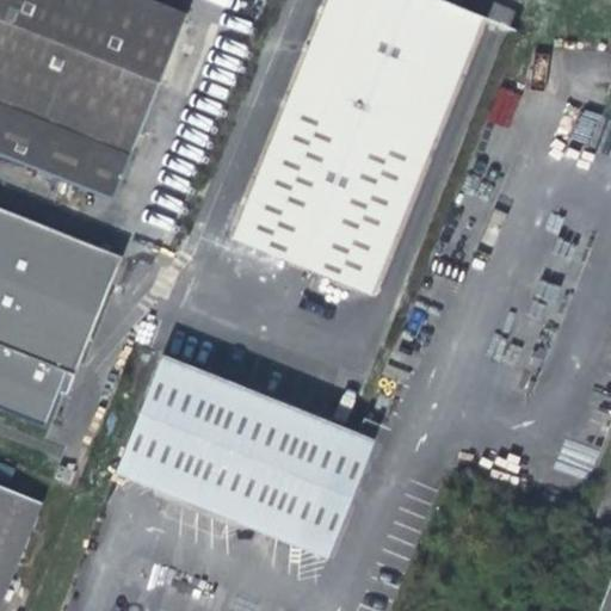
[(147,0),(0,0),(0,156),(115,203),(189,17),(147,0)]
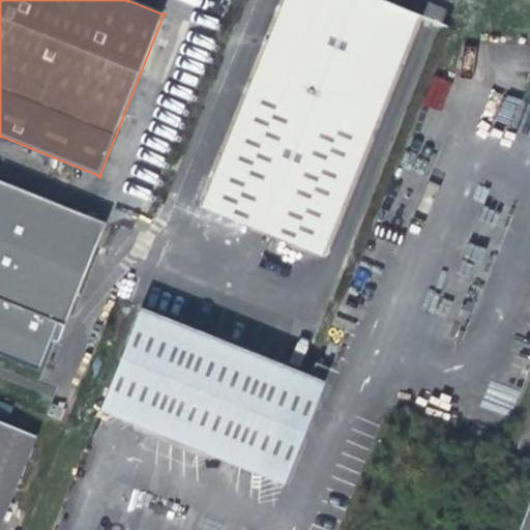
[(288,0),(203,208),(322,256),(420,17),(379,0),(288,0)]
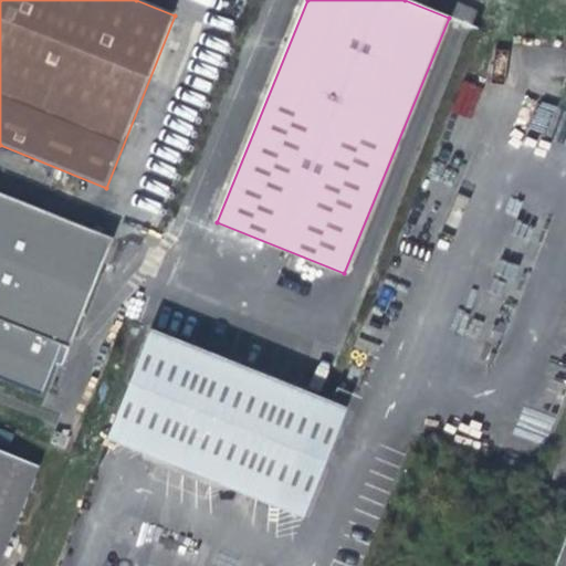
[(114,239),(0,194),(0,378),(43,395),(56,360),(63,343),(71,346),(72,346),(114,239)]
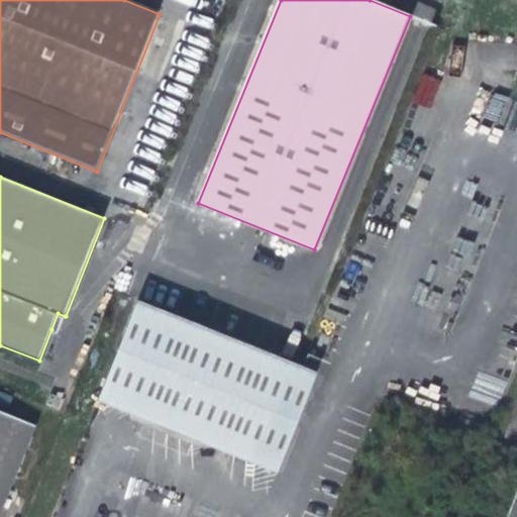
[(317,373),(303,367),(139,301),(98,402),(276,473),(317,373)]
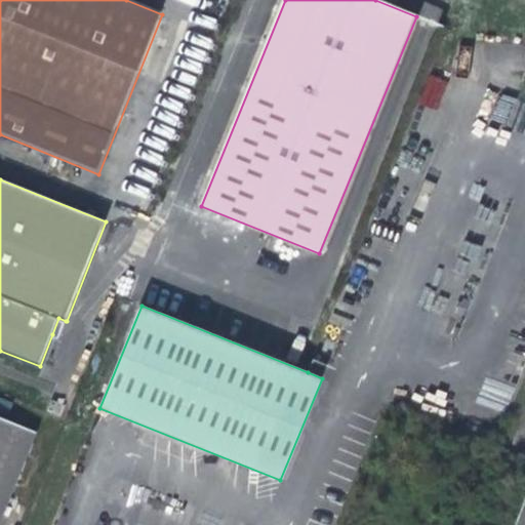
[(59,337),(66,321),(58,318),(52,334),(59,337)]
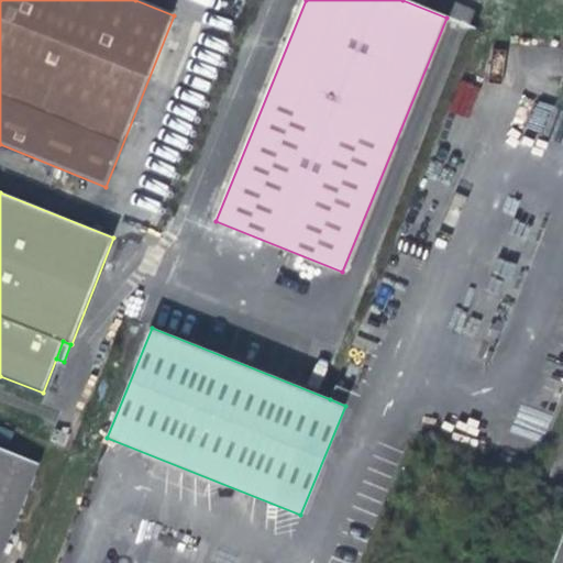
[(0,449),(0,559),(39,464),(0,449)]
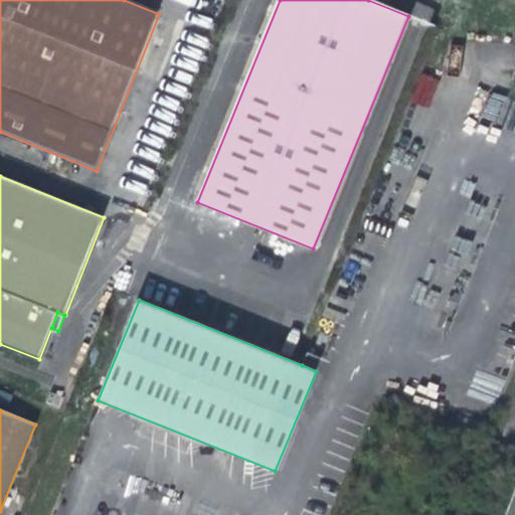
[(514,514),(514,495),(506,514),(514,514)]
